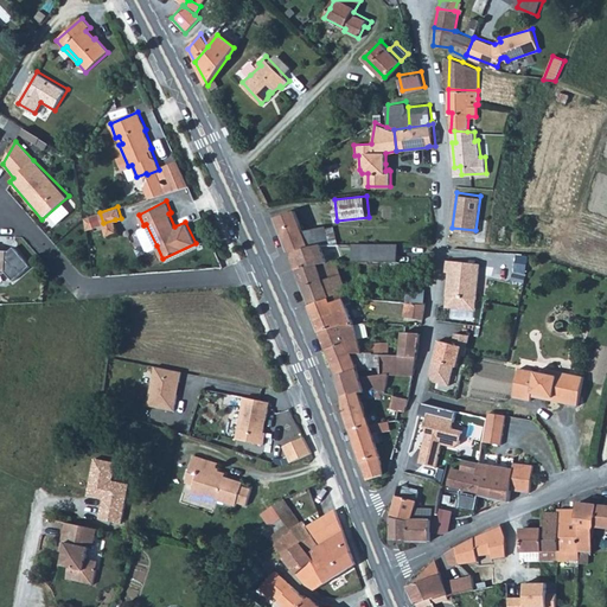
[(310,243),(330,241),(324,224),(323,225),(305,230),(296,209),(276,216),(289,250),(310,243)]
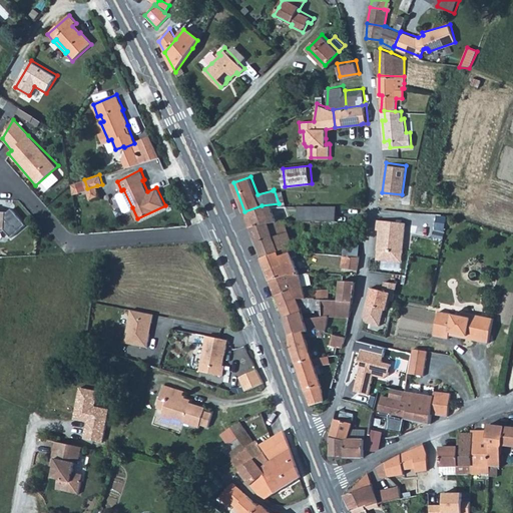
[(84,179),(76,181),(79,191),(87,188),(84,179)]
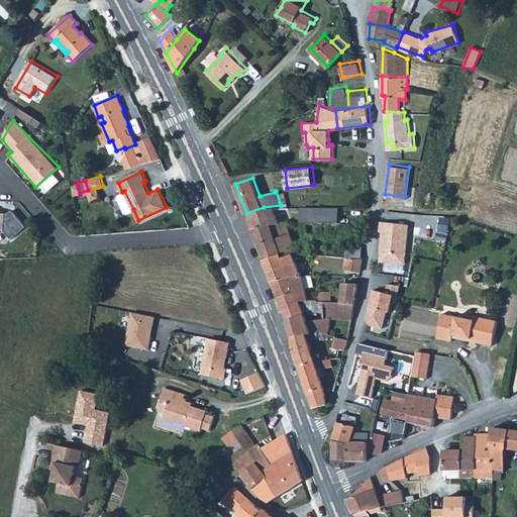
[(101,197),(98,187),(88,190),(90,200),(101,197)]
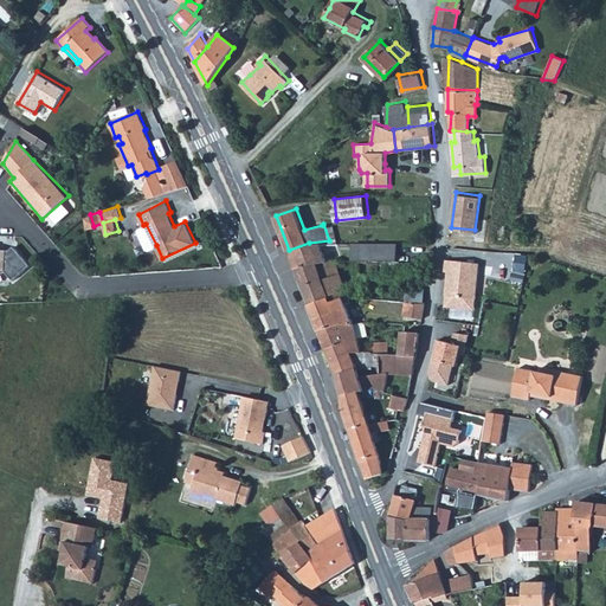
[(339,240),(331,223),(323,224),(329,240),(339,240)]
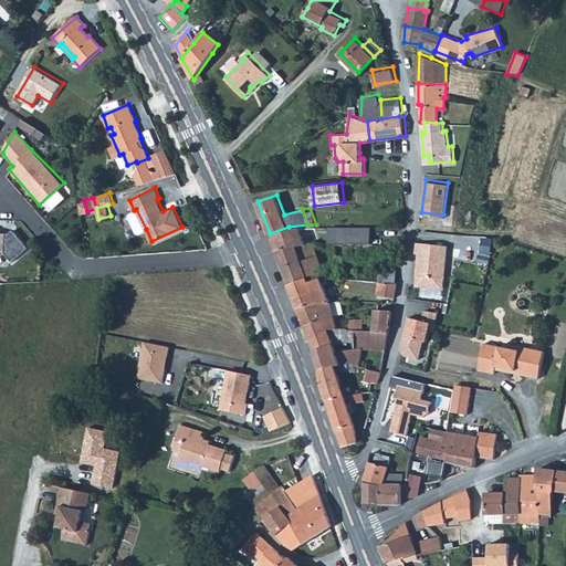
[(146,229),(136,209),(134,210),(133,210),(130,211),(129,213),(128,216),(136,231),(139,232),(146,229)]
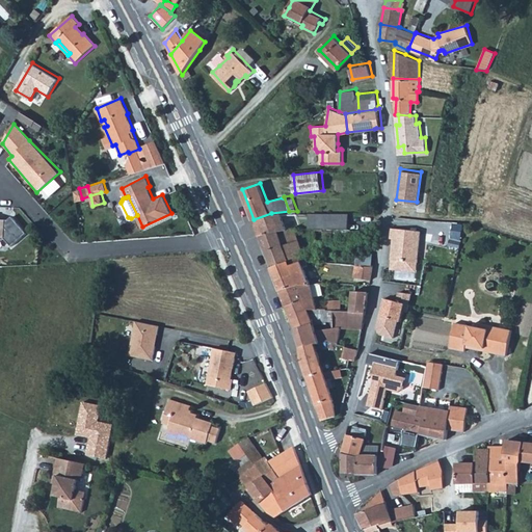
[(294,227),(303,228),(297,211),(289,211),(271,213),(254,219),(260,234),(281,227),(294,227)]
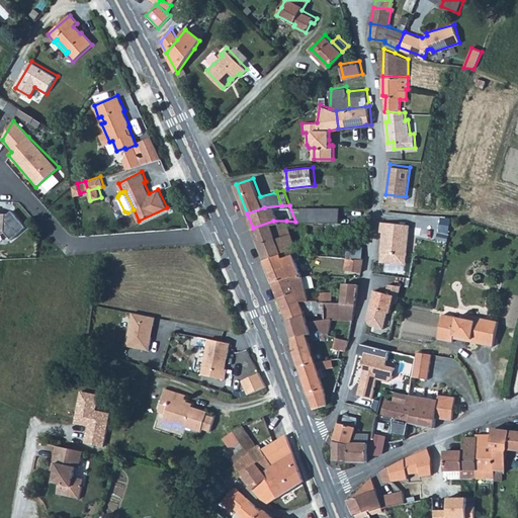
[(301,220),(310,220),(310,205),(301,205),(301,220)]
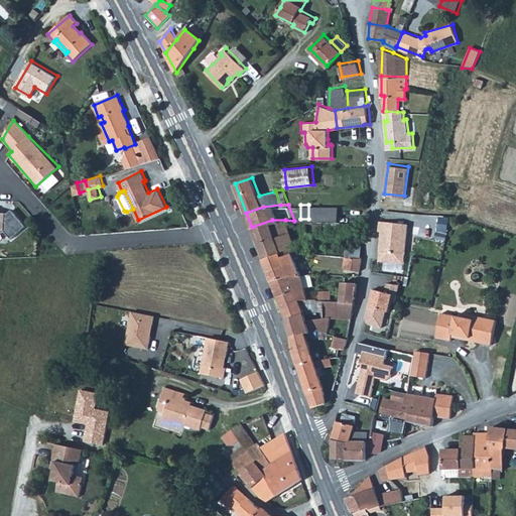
[(338,205),(308,205),(308,219),(337,220),(338,205)]
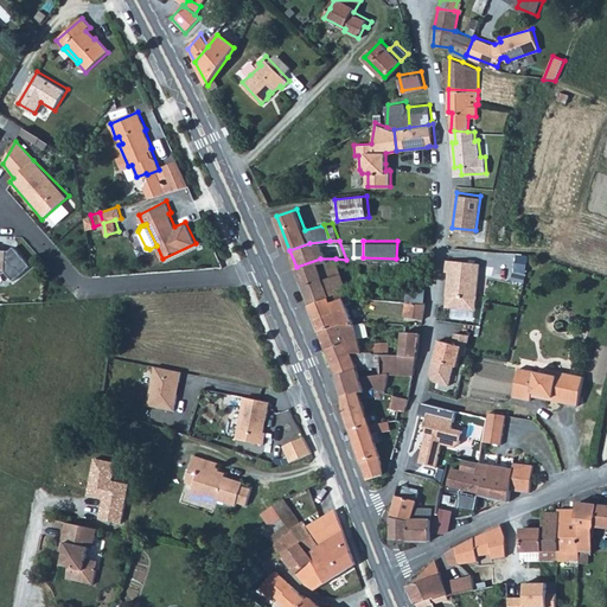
[(0,269),(5,270),(14,280),(30,266),(13,247),(7,253),(0,251),(0,269)]
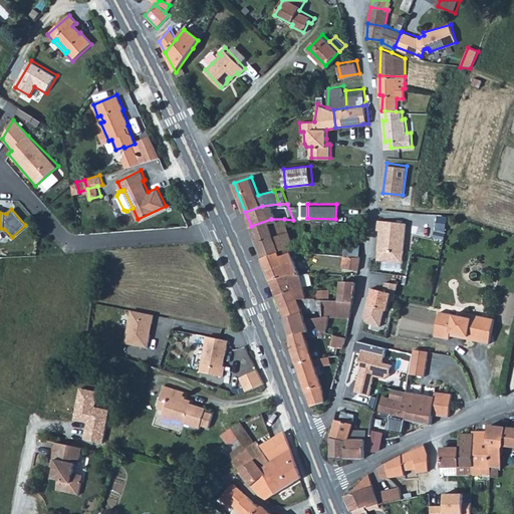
[(279,252),(281,255),(295,250),(284,219),(271,219),(251,226),(263,258),(279,252)]
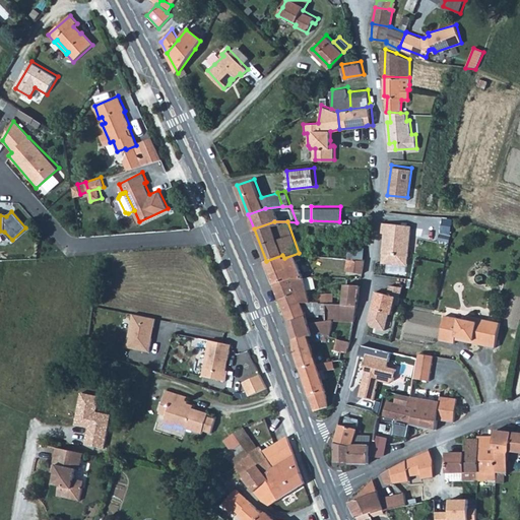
[(306,235),(340,237),(340,223),(306,222),(306,235)]
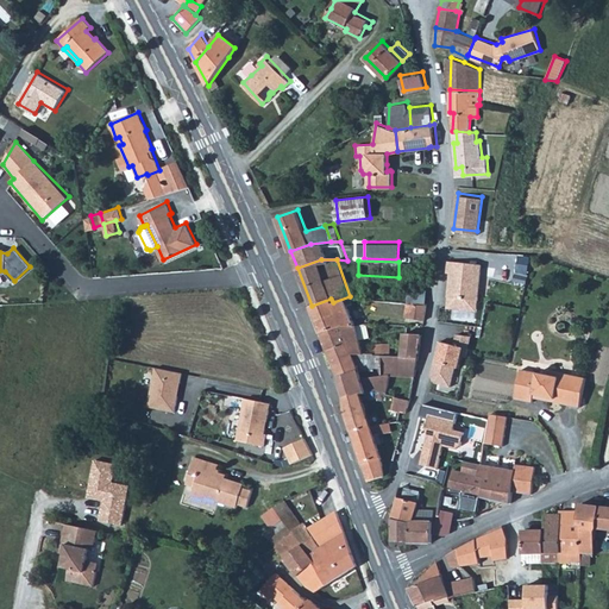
[(466,308),(477,309),(478,299),(481,263),(447,261),(446,272),(450,272),(447,307),(466,308)]
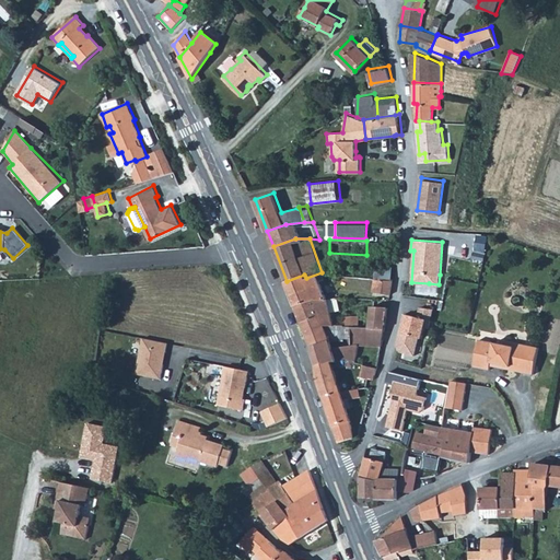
[(376,268),(375,279),(393,280),(394,269),(376,268)]
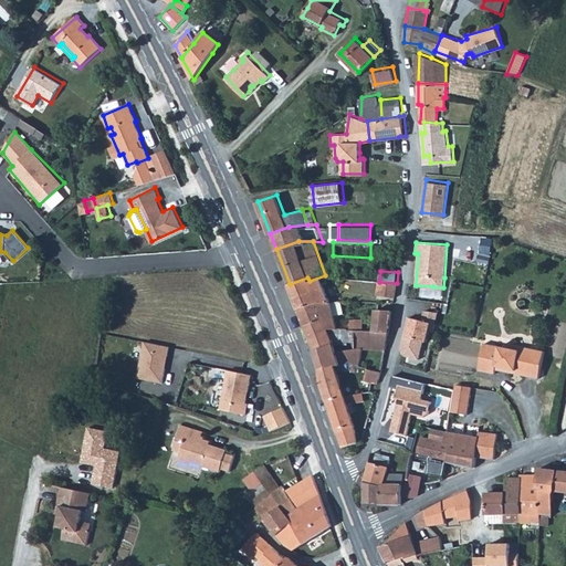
[(316,302),(329,302),(323,282),(327,281),(326,279),(325,275),(310,281),(307,278),(290,284),(299,307),(316,302)]
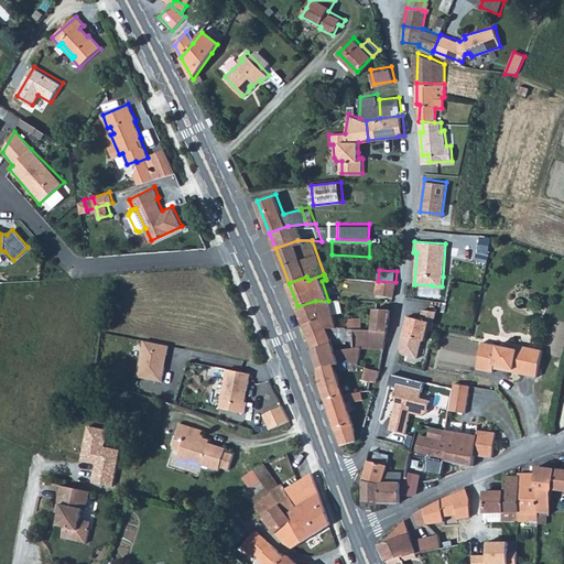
[(396,282),(378,281),(377,295),(393,296),(396,282)]
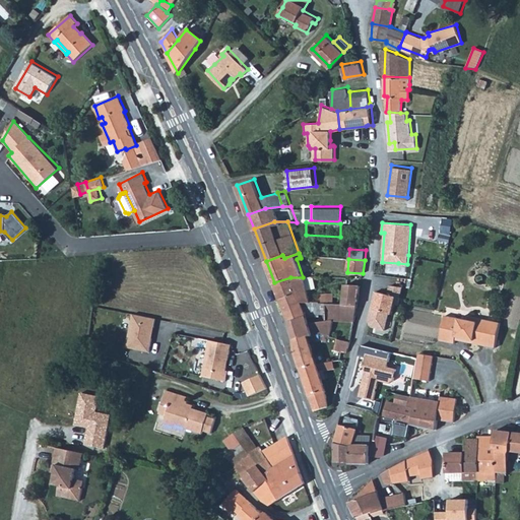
[(311,302),(308,290),(304,277),(303,277),(290,277),(274,282),(280,300),(298,294),(301,301),(311,302)]
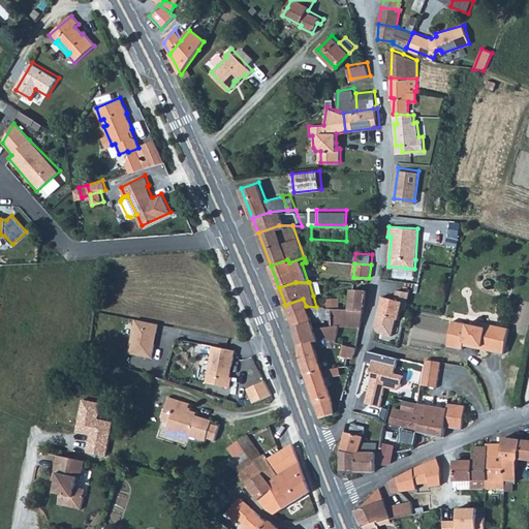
[(309,282),(313,296),(321,293),(318,282),(309,282)]
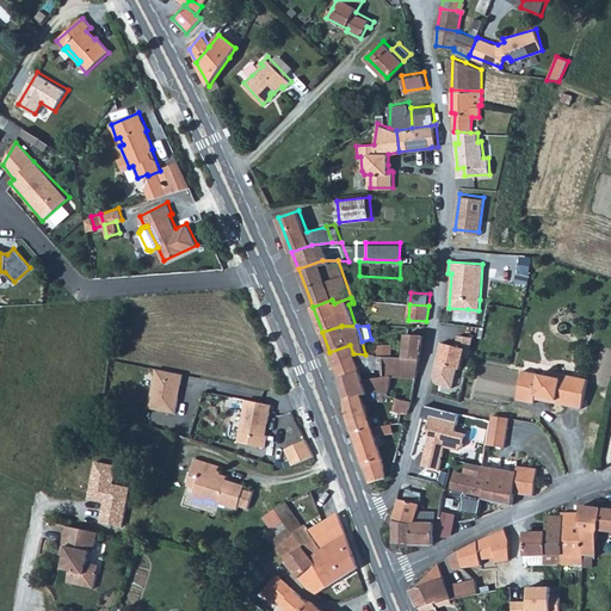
[(405,334),(403,357),(420,358),(424,335),(405,334)]
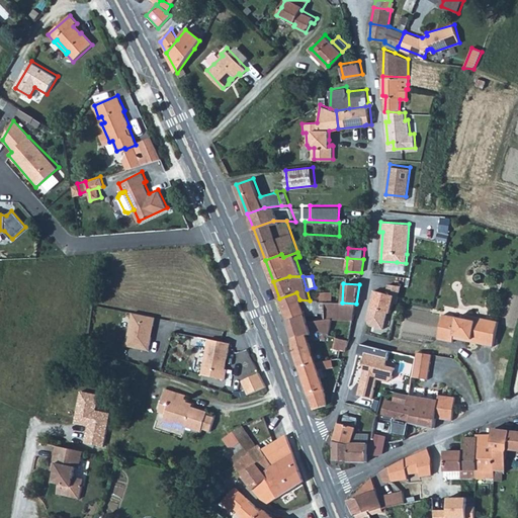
[(389,283),(386,292),(399,294),(401,284),(389,283)]
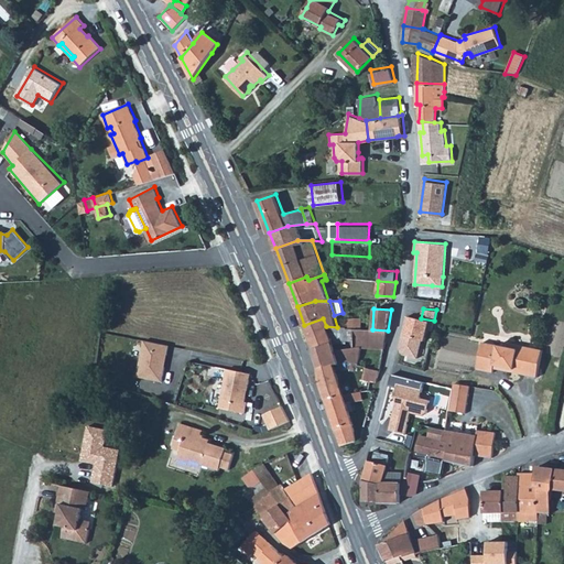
[(421,318),(407,315),(404,326),(407,327),(405,334),(402,334),(399,347),(403,354),(418,357),(422,338),(425,339),(427,328),(432,329),(434,321),(421,318)]
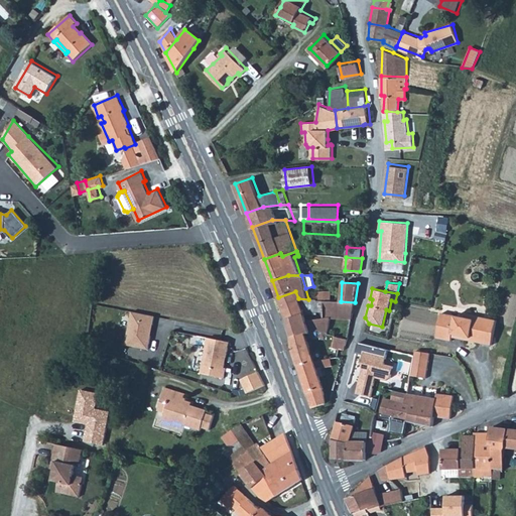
[(307,331),(310,331),(306,319),(304,313),(319,315),(319,320),(318,330),(327,332),(336,334),(349,338),(355,302),(341,301),(325,300),(316,299),(308,299),(298,298),(295,291),(278,297),(292,335),(293,336),(307,331)]
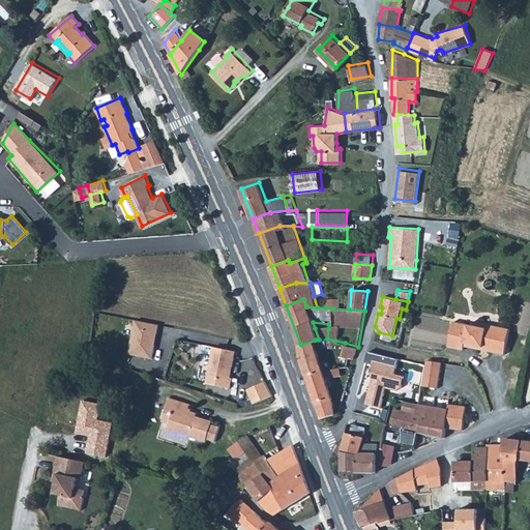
[(325,307),(333,308),(333,300),(325,299),(325,307)]
